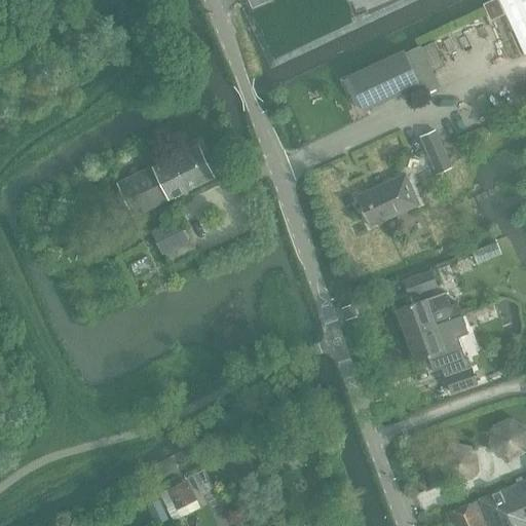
[(525,0),(498,0),(525,57),(525,55),(525,0)]
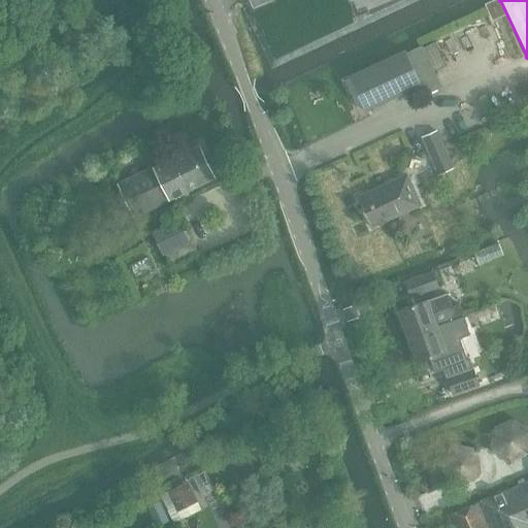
[(405,50),(349,76),(366,112),(422,87),(426,94),(441,87),(422,46),(406,53),(405,50)]
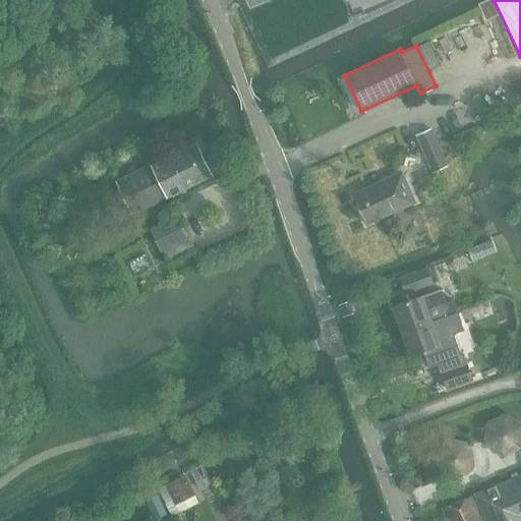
[(442,154),(431,130),(417,137),(433,173),(448,167),(442,154)]
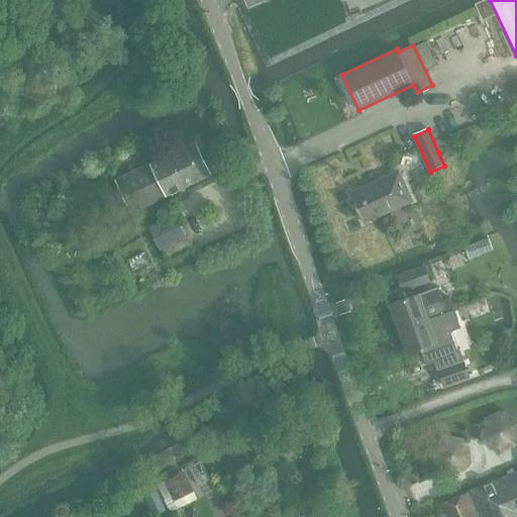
[(195,142),(116,181),(132,213),(211,175),(195,142)]
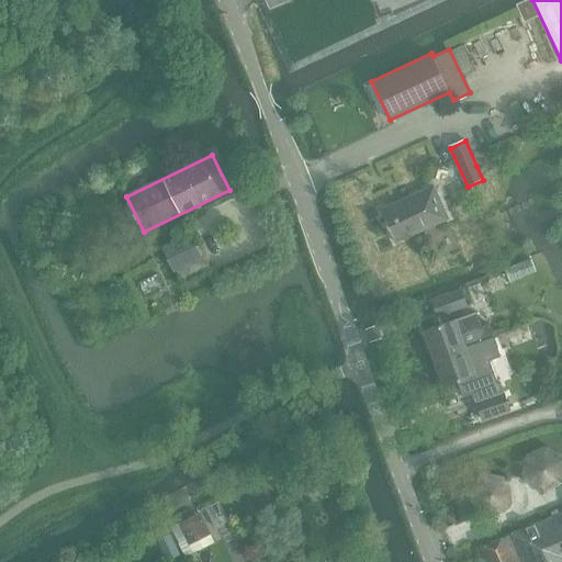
[(435,187),(381,211),(395,243),(449,218),(435,187)]
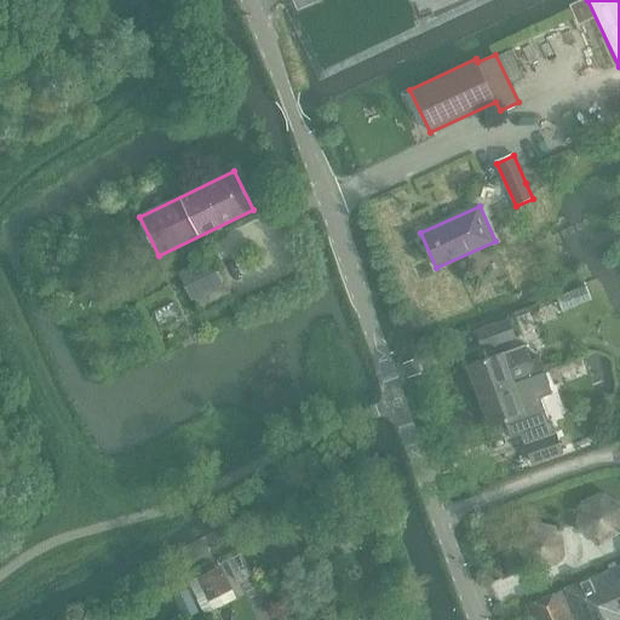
[(213,256),(179,273),(193,300),(228,283),(213,256)]
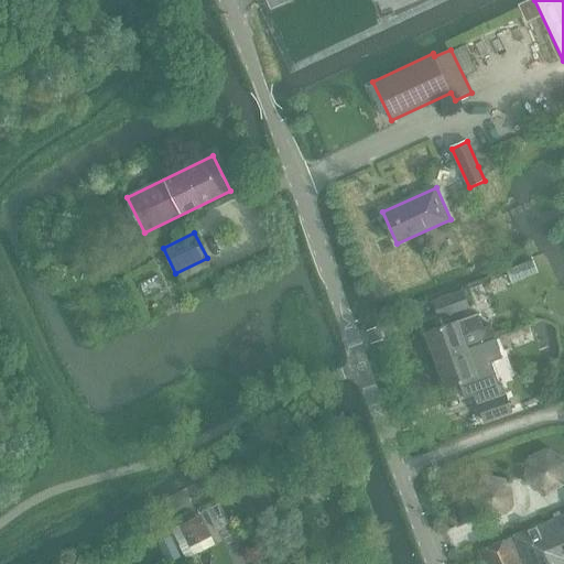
[(532,261),(506,271),(512,285),(538,274),(532,261)]
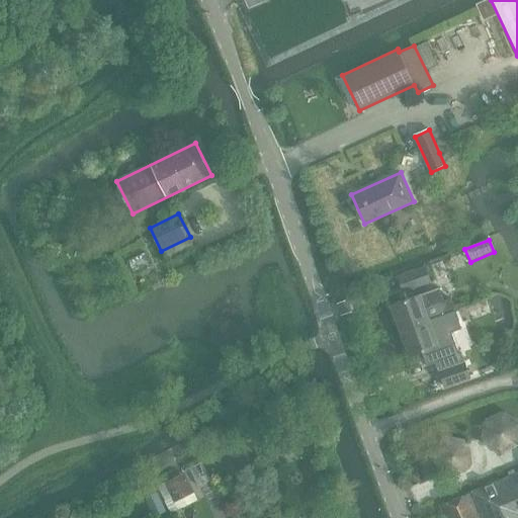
[(425,268),(399,278),(404,291),(430,281),(425,268)]
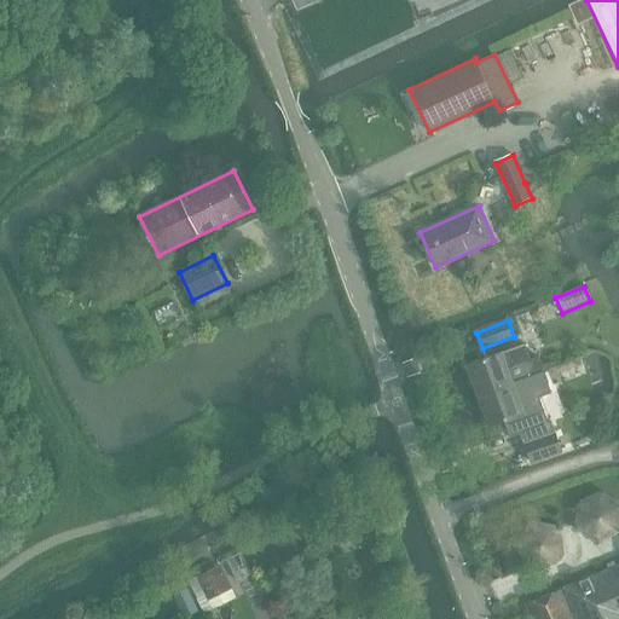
[(502,352),(468,365),(479,395),(544,371),(539,358),(531,360),(525,345),(502,352)]
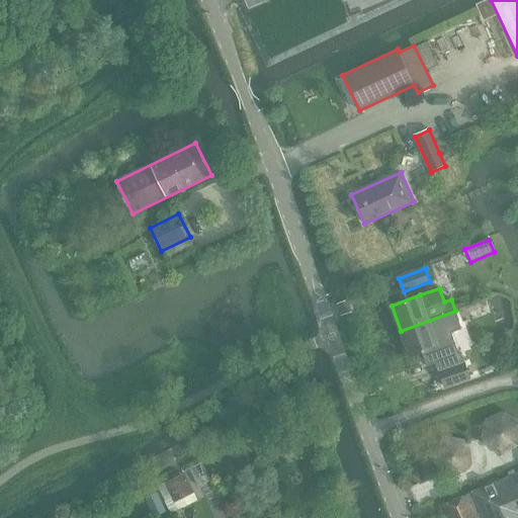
[(455,311),(401,331),(410,355),(422,351),(427,366),(436,363),(439,371),(459,363),(464,362),(461,355),(458,356),(451,334),(461,330),(459,323),(455,311)]
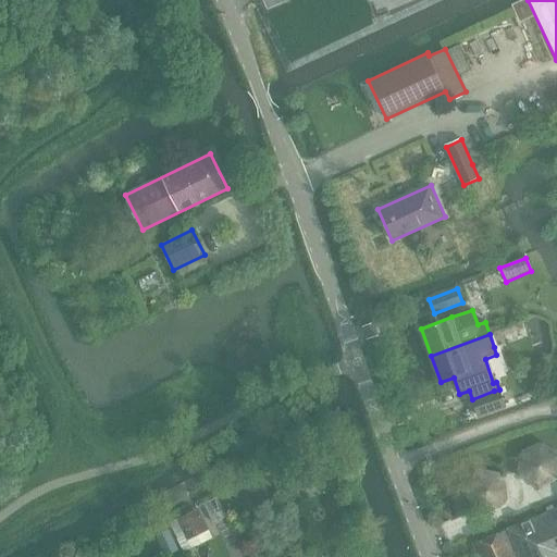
[(499,390),(494,391),(472,399),(478,416),(505,407),(499,390)]
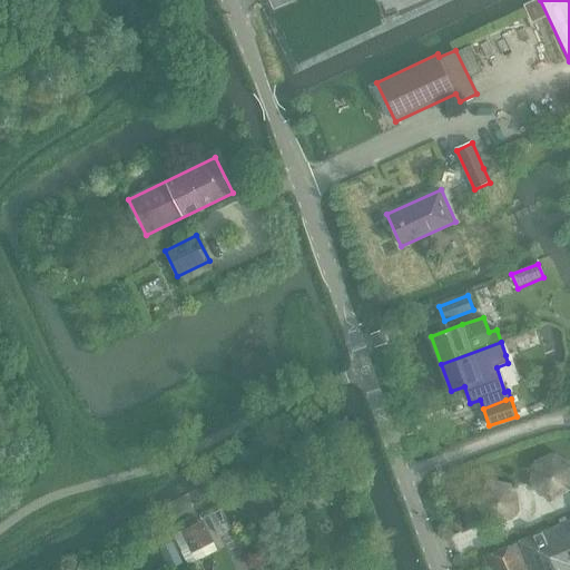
[(569,491),(569,461),(554,451),(532,462),(530,487),(550,501),(569,491)]
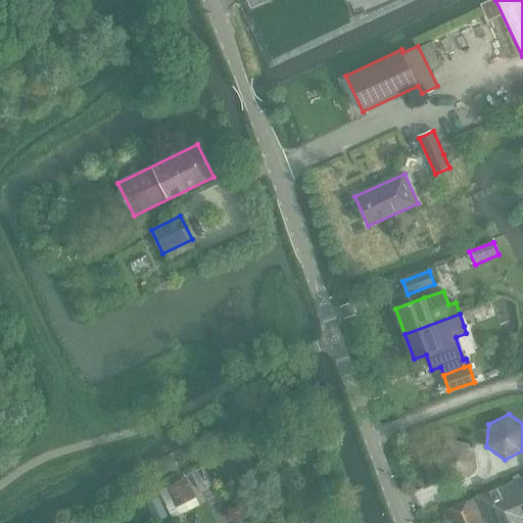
[(449,481),(453,483),(476,473),(477,470),(474,444),(449,439),(445,441),(434,462),(435,465),(449,481)]
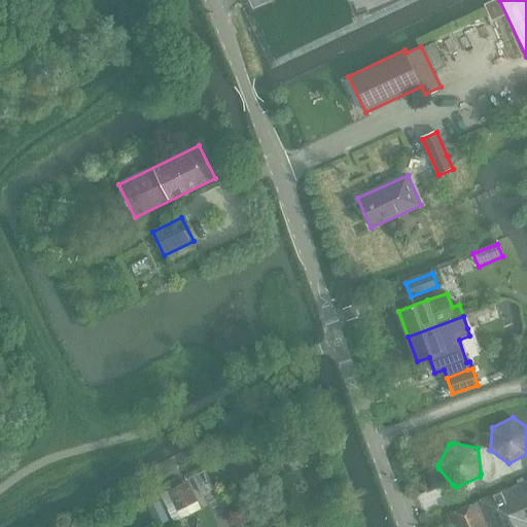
[(526,526),(526,481),(449,515),(453,526),(526,526)]
